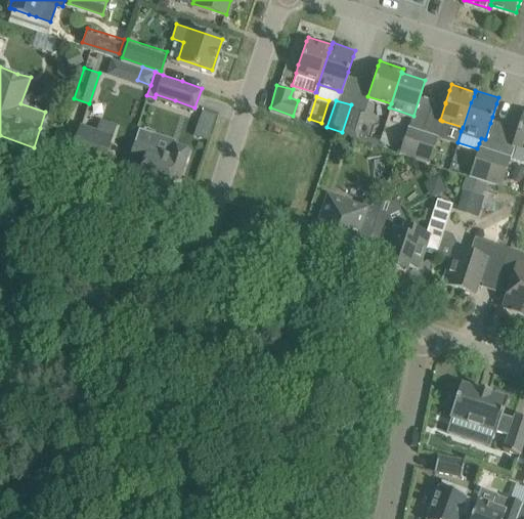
[(342,132),(356,137),(365,110),(351,104),(342,132)]
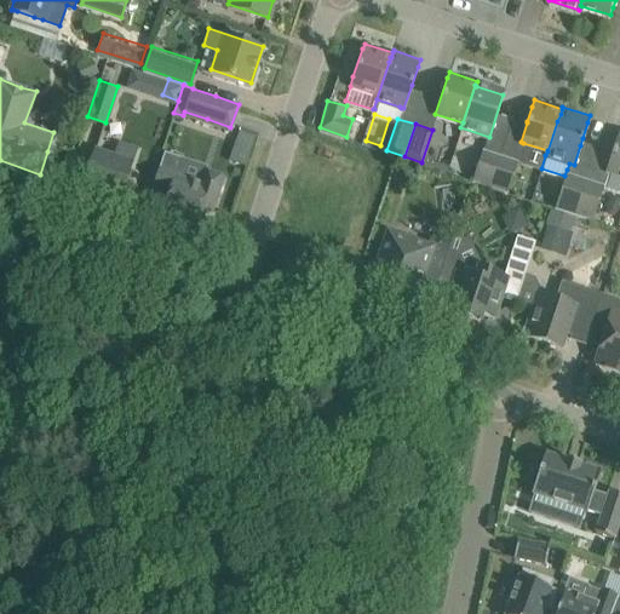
[(619,127),(618,133),(606,170),(619,174),(619,127)]
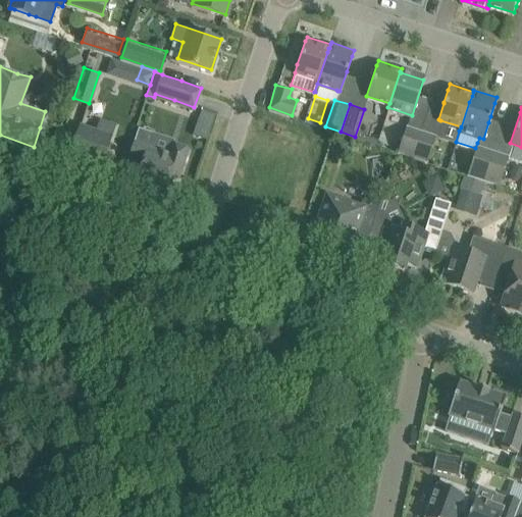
[(207,136),(215,112),(203,108),(195,132),(207,136)]
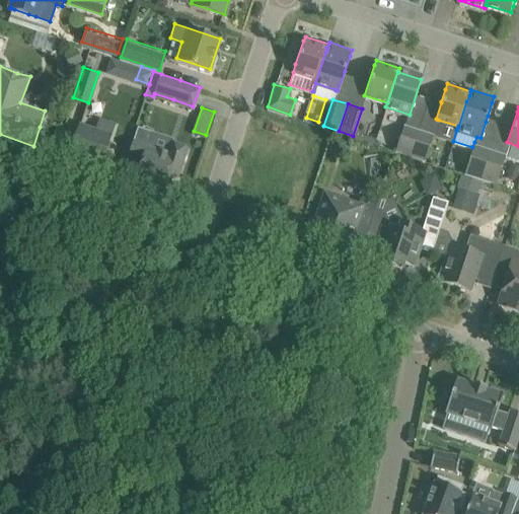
[(79,124),(68,157),(99,167),(115,122),(99,118),(96,129),(79,124)]
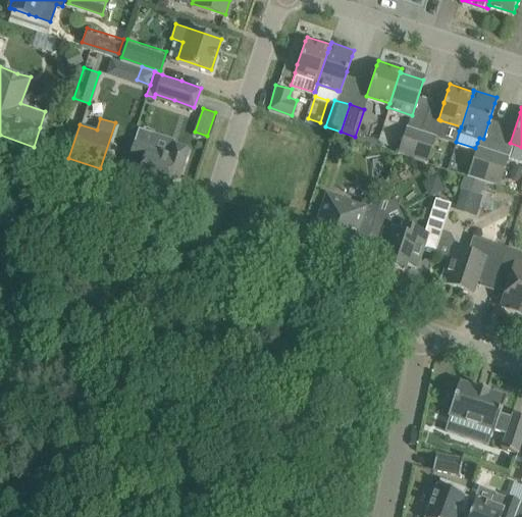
[(412,155),(421,128),(406,123),(397,150),(412,155)]
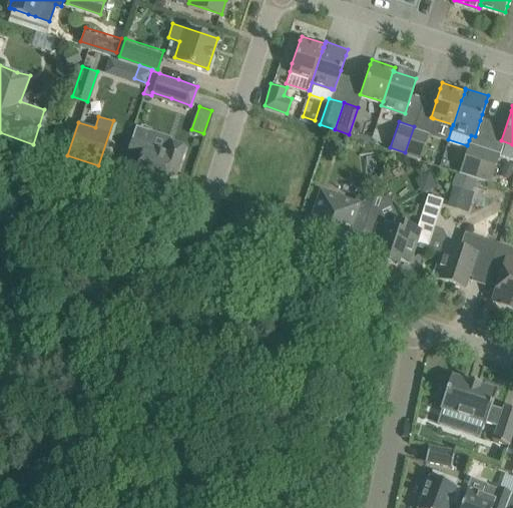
[(136,123),(126,152),(140,157),(133,177),(164,187),(166,179),(170,170),(175,172),(184,144),(170,139),(169,139),(165,150),(145,144),(151,128),(136,123)]
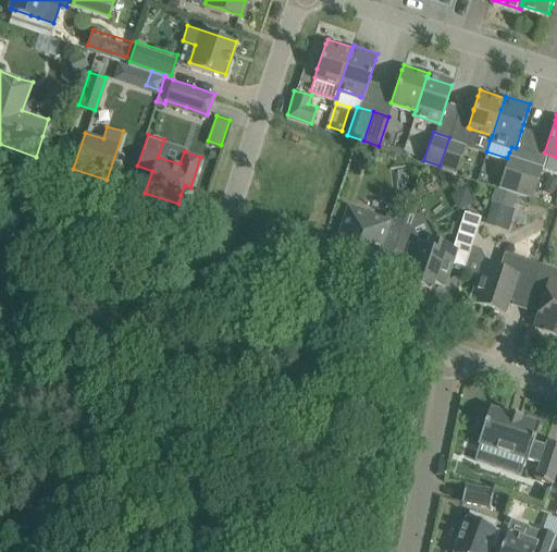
[(440,166),(456,171),(466,143),(449,137),(440,166)]
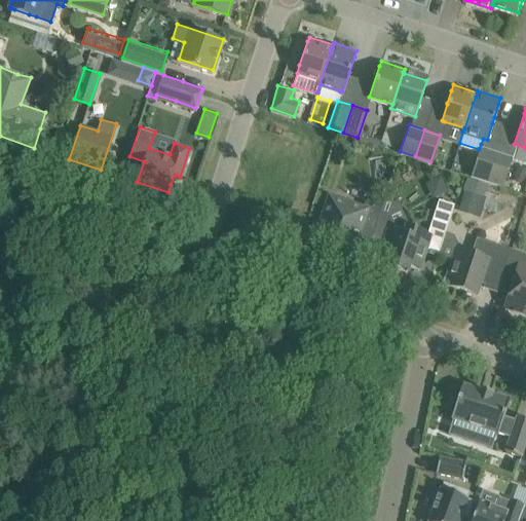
[(471,175),(480,178),(487,180),(497,150),(481,144),(479,149),(471,175)]
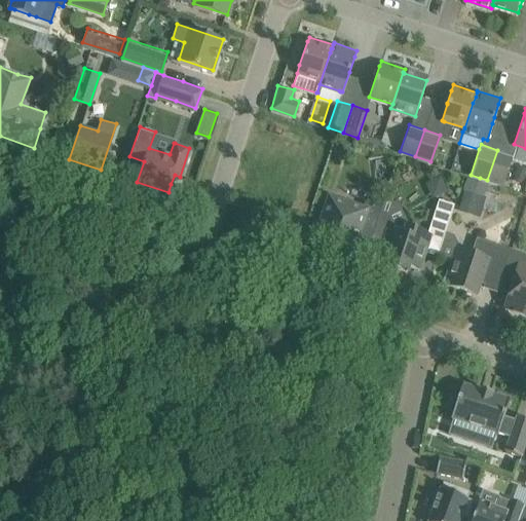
[(487,180),(502,185),(513,155),(497,150),(487,180)]
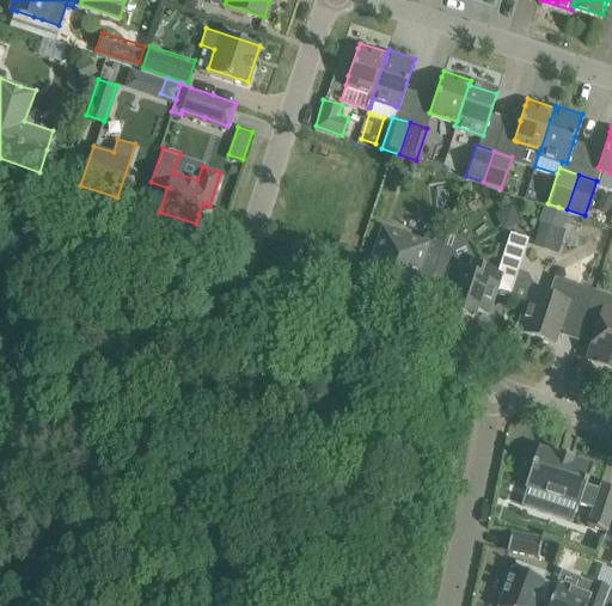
[(534,242),(560,249),(567,226),(554,221),(558,207),(548,203),(534,242)]
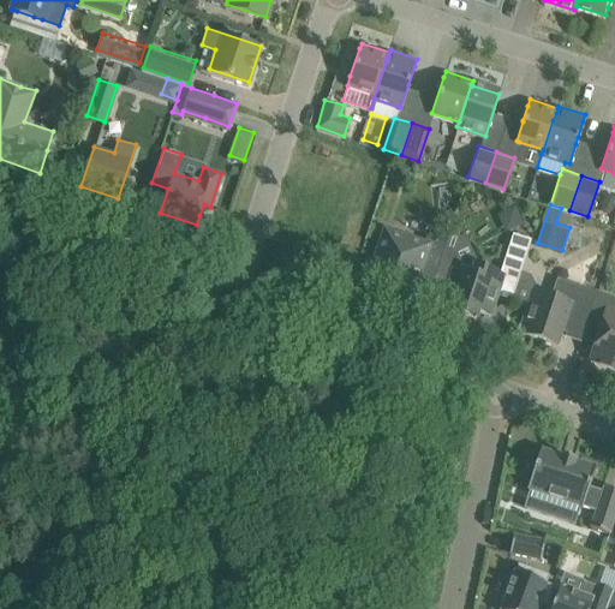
[(377,245),(369,268),(378,270),(375,282),(383,286),(382,286),(395,290),(404,292),(407,284),(408,279),(412,267),(436,274),(443,251),(443,250),(447,239),(428,232),(425,237),(384,224),(377,245)]
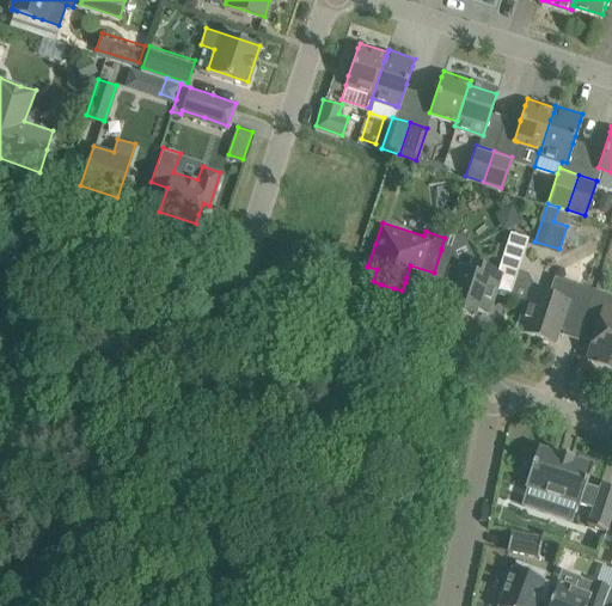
[(518,268),(530,234),(512,230),(501,262),(518,268)]
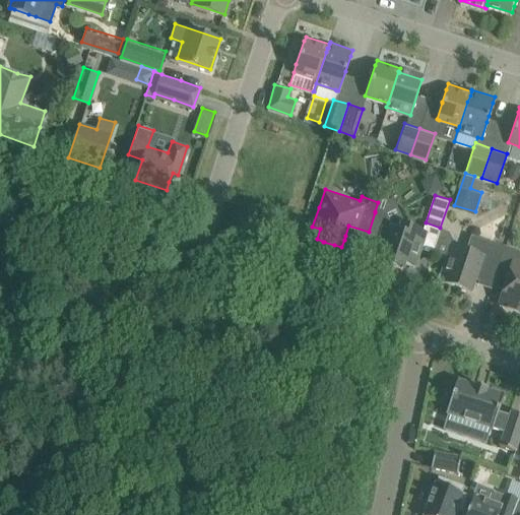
[(375,212),(369,232),(380,236),(379,239),(373,258),(402,267),(404,260),(414,263),(420,247),(421,244),(426,231),(403,223),(401,222),(398,230),(386,227),(388,222),(383,213),(375,211),(375,212)]
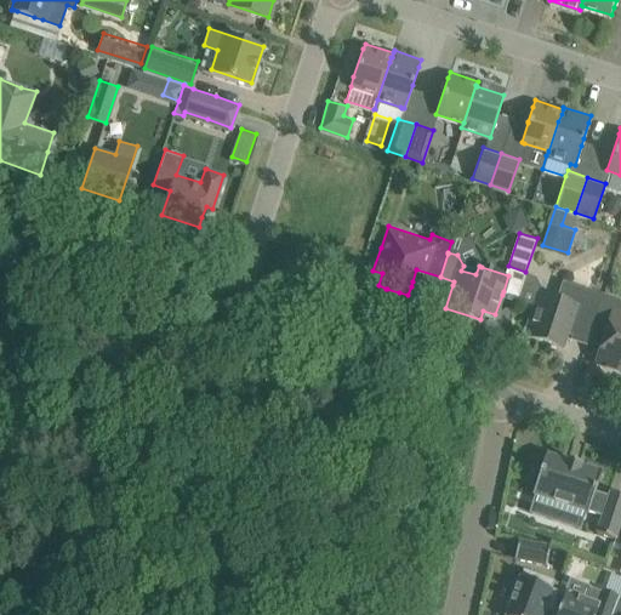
[(525,272),(516,300),(534,306),(531,311),(524,334),(562,347),(568,330),(570,324),(574,313),(594,319),(603,291),(562,278),(556,296),(539,290),(540,284),(535,274),(525,272)]
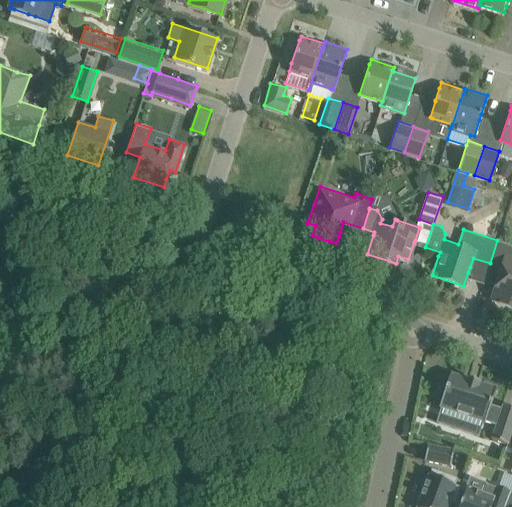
[(490,263),(484,280),(496,284),(492,295),(511,301),(511,244),(497,240),(490,263)]
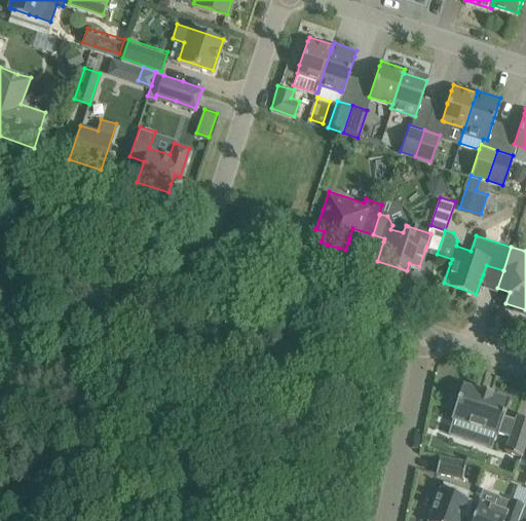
[(451,415),(495,431),(498,432),(498,431),(510,435),(505,449),(521,454),(525,438),(525,416),(517,414),(516,417),(504,413),(510,398),(491,393),(492,392),(480,387),(480,388),(462,382),(461,385),(455,383),(450,399),(456,401),(451,415)]
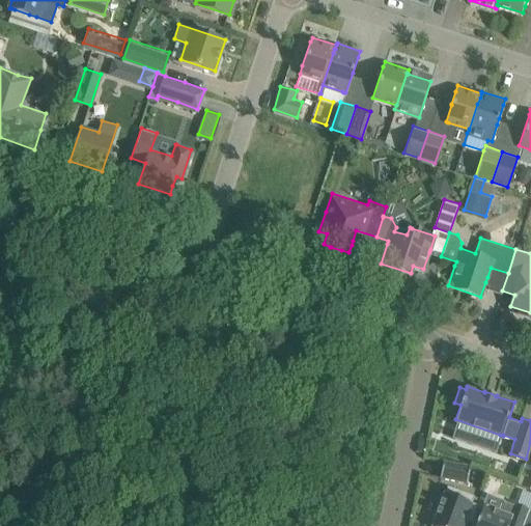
[(440,475),(467,480),(470,465),(443,460),(440,475)]
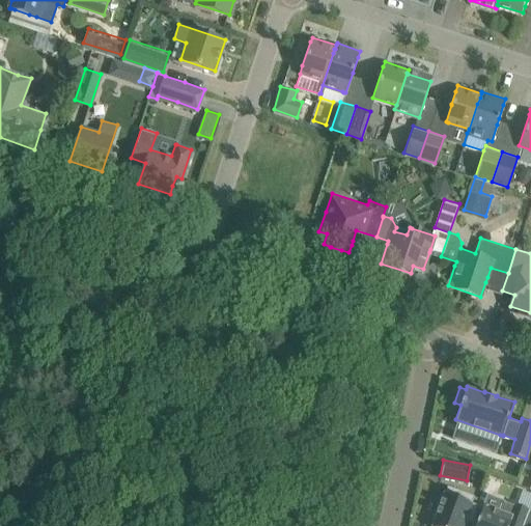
[(444,491),(443,495),(440,494),(432,515),(435,516),(431,525),(462,525),(466,517),(472,519),(477,503),(472,501),(474,494),(447,485),(445,491),(444,491)]
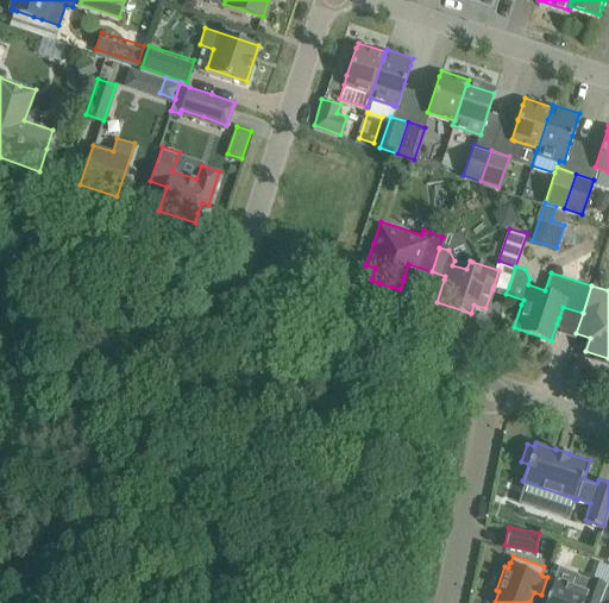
[(598,602),(606,583),(607,582),(590,576),(590,577),(577,572),(572,585),(554,579),(545,602),(598,602)]
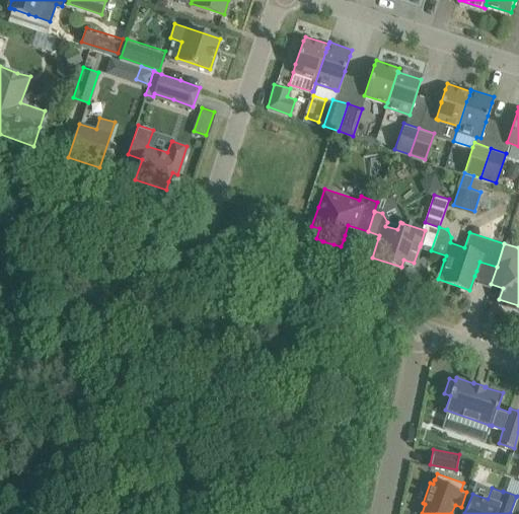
[(518,513),(518,497),(516,497),(510,513),(518,513)]
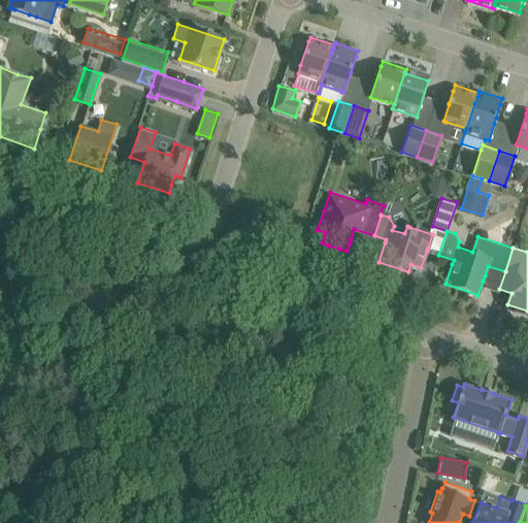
[(200,522),(164,512),(160,522),(200,522)]
